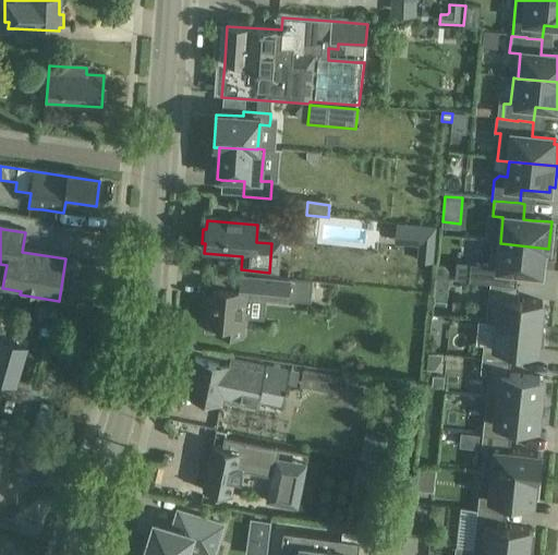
[(404,228),(402,245),(420,246),(417,263),(431,264),(434,230),(404,228)]
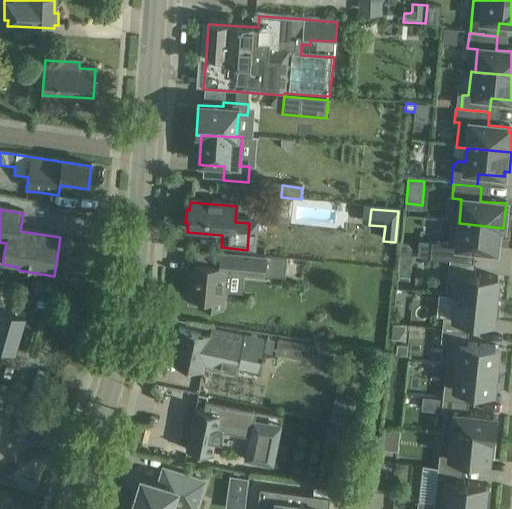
[(431,244),(429,260),(449,262),(473,264),(475,249),(496,252),(496,247),(501,247),(503,228),(459,223),(452,222),(449,245),(431,244)]
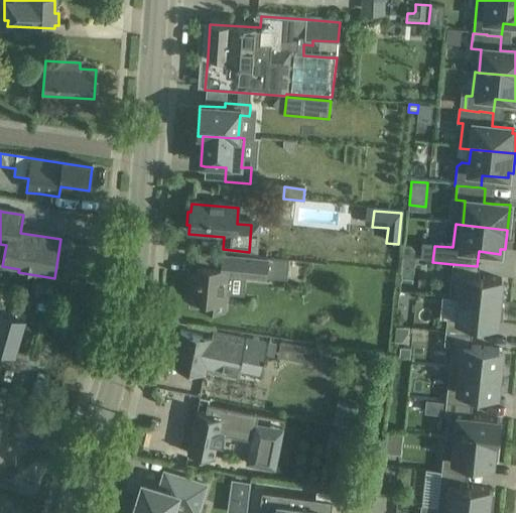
[(403,247),(402,259),(412,259),(413,251),(409,247),(403,247)]
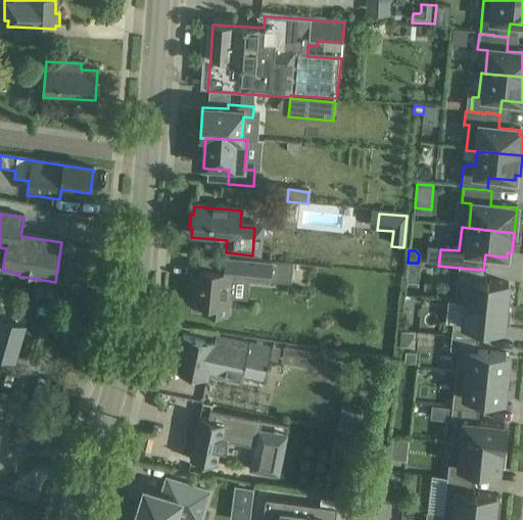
[(191,283),(189,305),(203,306),(202,315),(227,318),(229,299),(230,281),(249,283),(271,285),(271,283),(290,285),(292,266),(273,264),(245,261),(225,258),(223,273),(201,271),(200,271),(199,284),(191,283)]
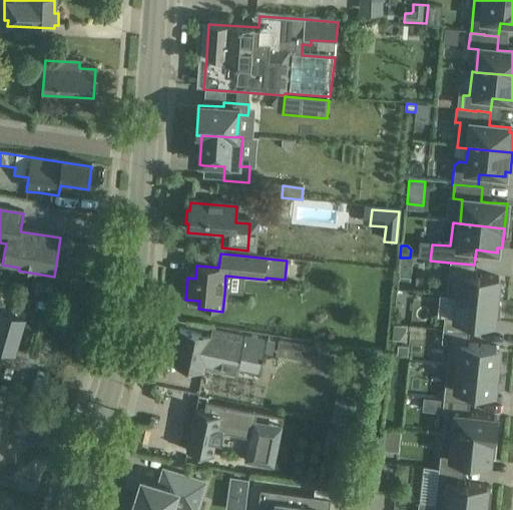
[(450,263),(446,298),(456,299),(456,301),(496,305),(498,280),(474,277),(475,265),(474,265),(450,263)]
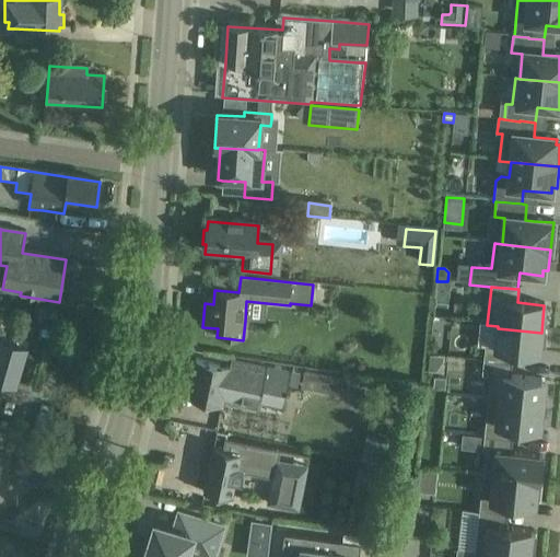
[(485,347),(483,362),(511,364),(512,351),(539,355),(539,350),(545,350),(546,334),(541,333),(498,328),(496,348),(485,347)]
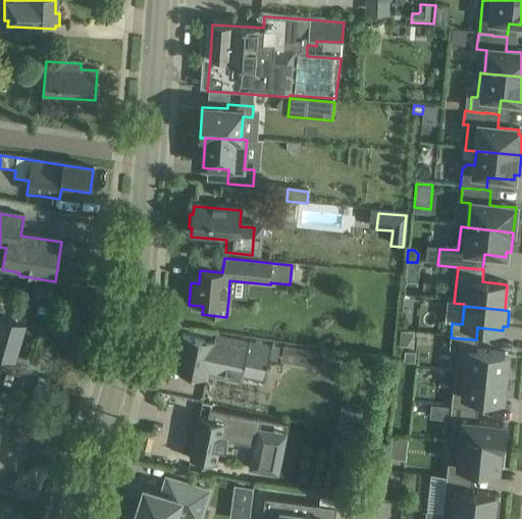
[(0,353),(15,358),(24,324),(0,317),(0,353)]
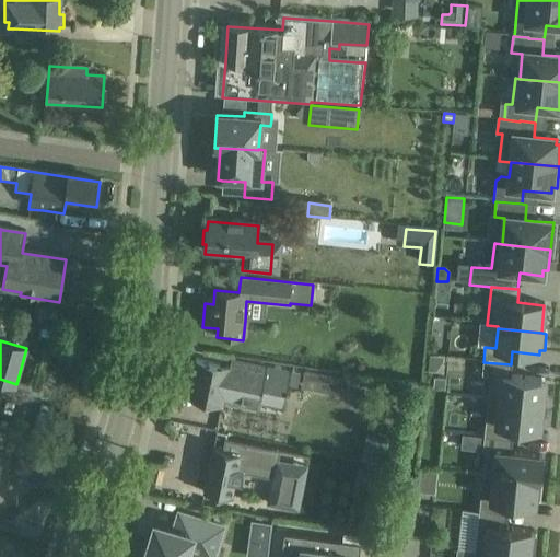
[(187,398),(222,406),(224,397),(283,410),(289,383),(290,373),(231,361),(229,369),(195,362),(187,398)]
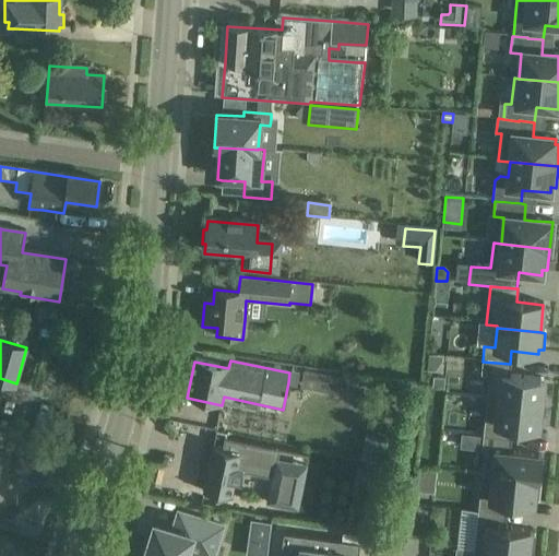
[(483,362),(480,375),(489,376),(487,400),(540,405),(544,381),(509,377),(510,364),(483,362)]
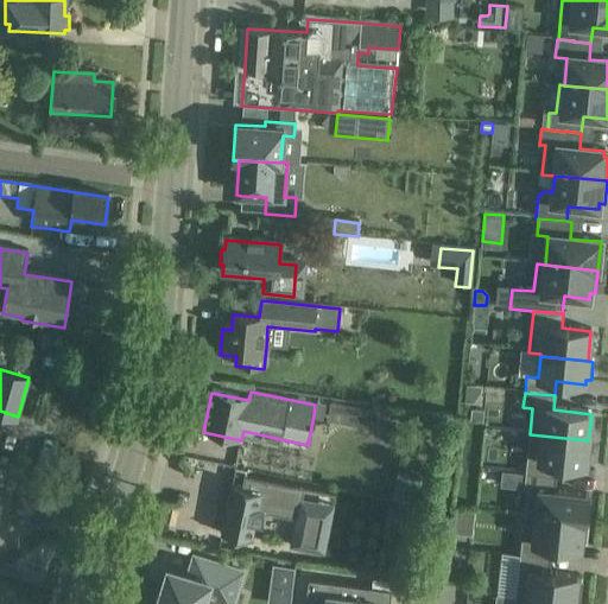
[(330,404),(327,421),(372,431),(375,413),(330,404)]
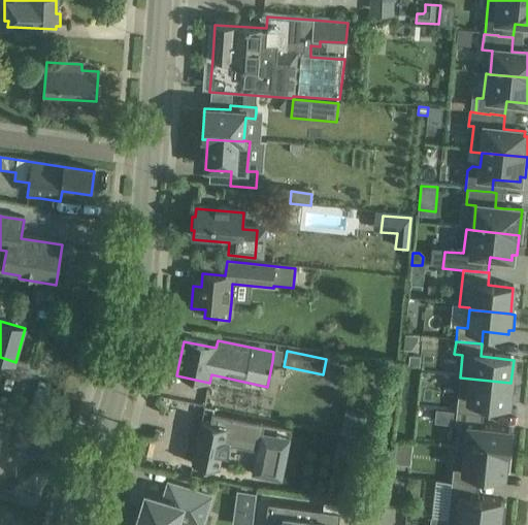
[(409,358),(408,367),(420,368),(421,359),(409,358)]
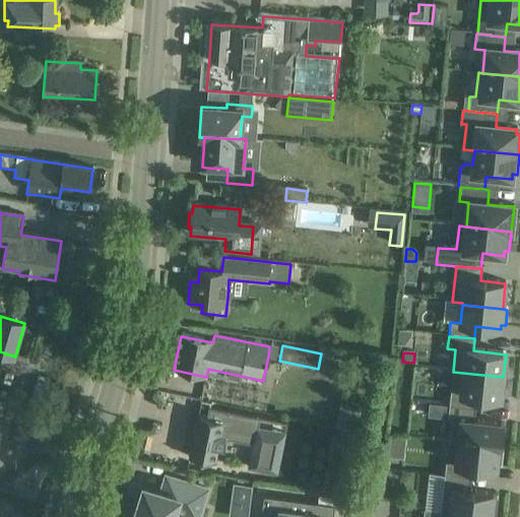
[(451,394),(449,406),(475,409),(476,397),(501,399),(503,377),(453,372),(452,385),(451,394)]
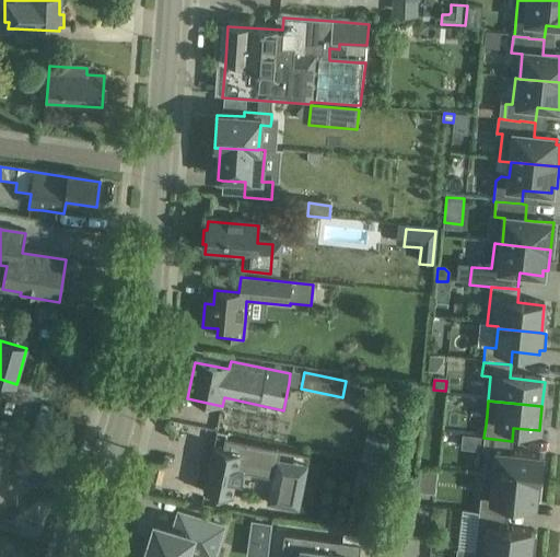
[(483,438),(482,452),(486,453),(483,476),(493,477),(537,482),(538,482),(540,457),(510,454),(512,441),(483,438)]
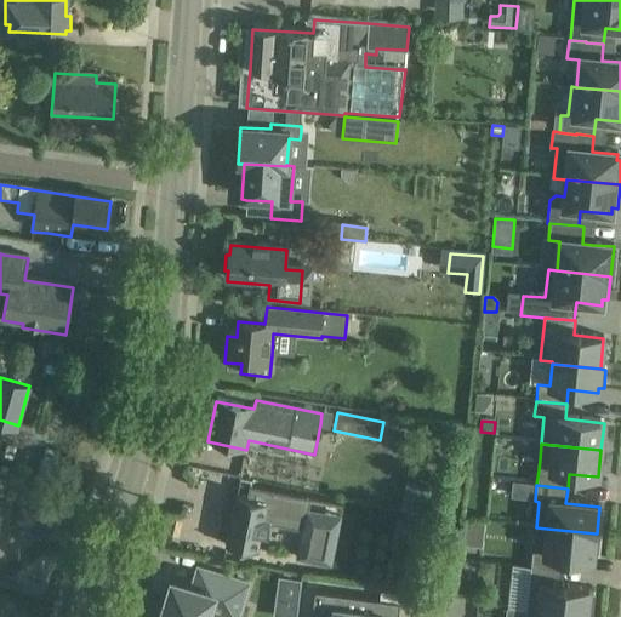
[(226,548),(249,553),(257,554),(267,503),(235,497),(226,548)]
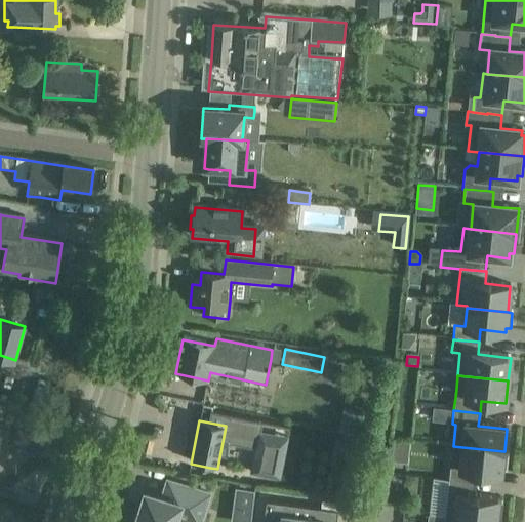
[(450,468),(449,482),(475,484),(476,472),(500,475),(501,471),(507,471),(508,455),(502,454),(503,451),(462,447),(460,469),(450,468)]
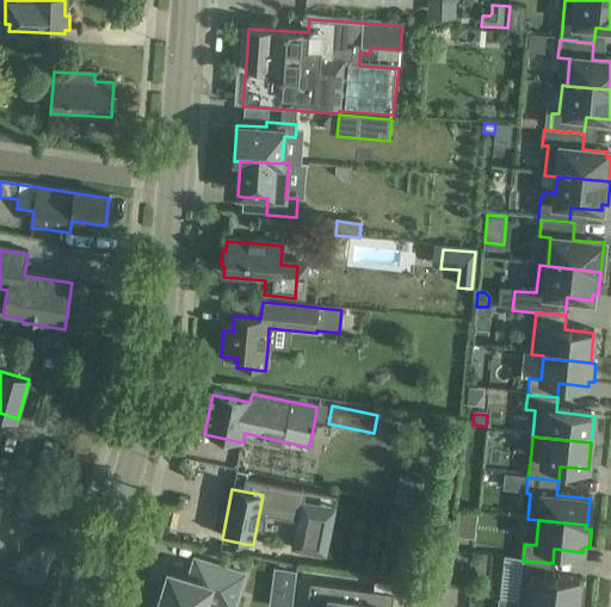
[(523,561),(518,601),(565,606),(582,606),(582,605),(585,586),(579,586),(580,581),(551,577),(553,563),(523,561)]
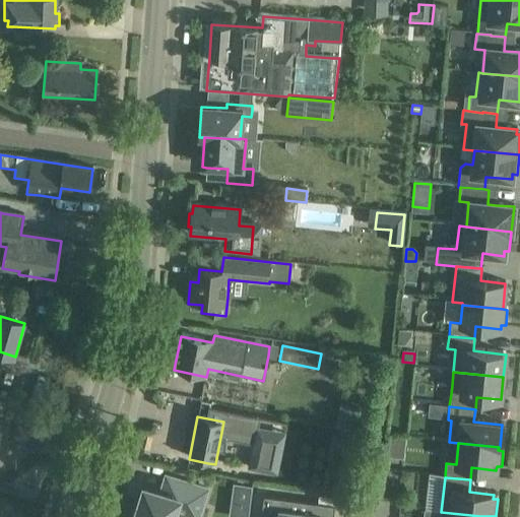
[(163,496),(145,490),(136,516),(201,516),(209,493),(168,479),(163,496)]
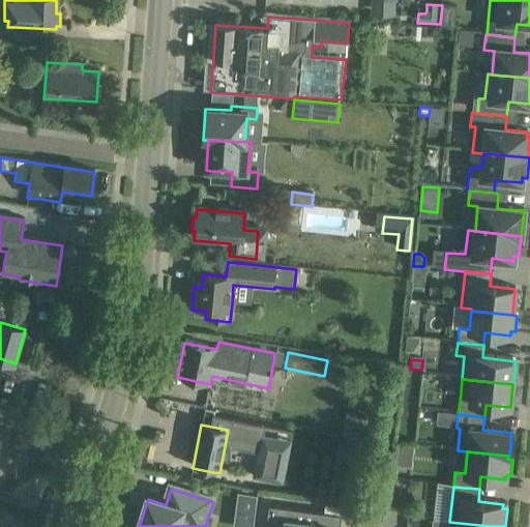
[(239,495),(237,513),(255,516),(257,497),(239,495)]
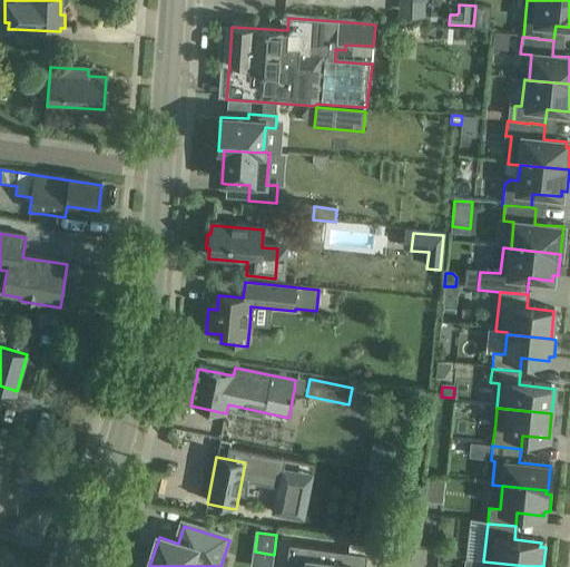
[(365,566),(366,556),(288,545),(285,566),(365,566)]
